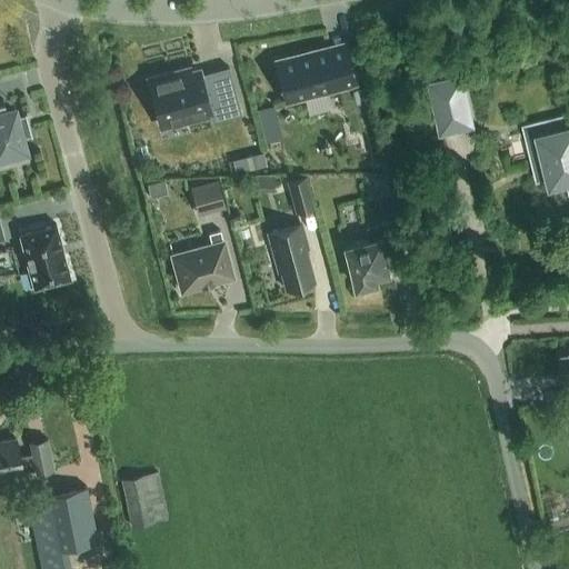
[(278,61),(287,97),(353,79),(348,53),(332,57),(330,48),(278,61)]
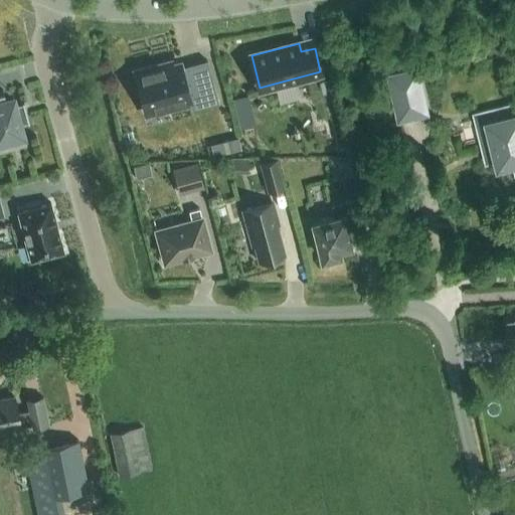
[(218,103),(216,97),(206,59),(181,66),(181,65),(173,67),(171,60),(133,70),(144,112),(169,106),(170,109),(189,104),(190,110),(218,103)]
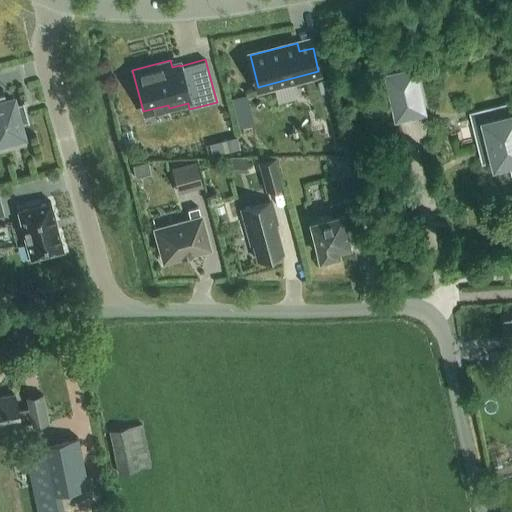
[(426,114),(416,69),(386,76),(396,121),(426,114)]
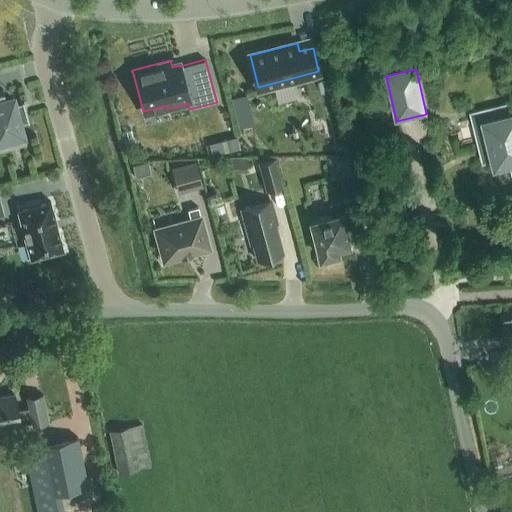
[(281,89),(285,100),(306,92),(302,81),(281,89)]
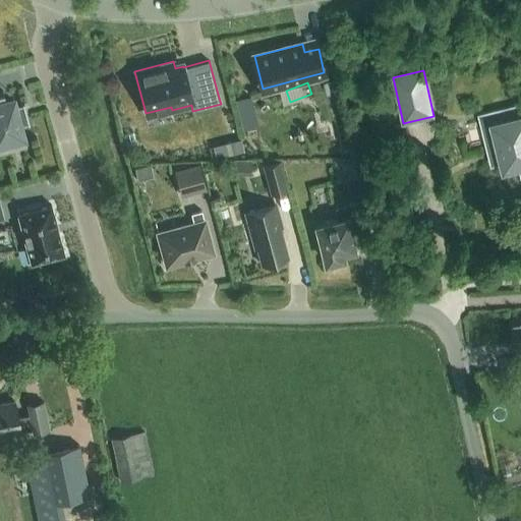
[(21,103),(17,104),(14,91),(3,94),(3,91),(0,91),(0,147),(25,139),(21,124),(27,122),(27,123),(29,123),(23,102),(21,102),(21,103)]
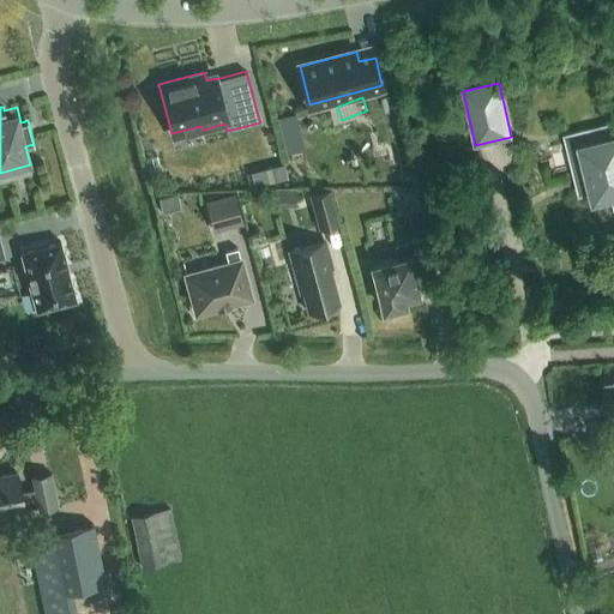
[(276,118),(281,134),(300,130),(295,113),(276,118)]
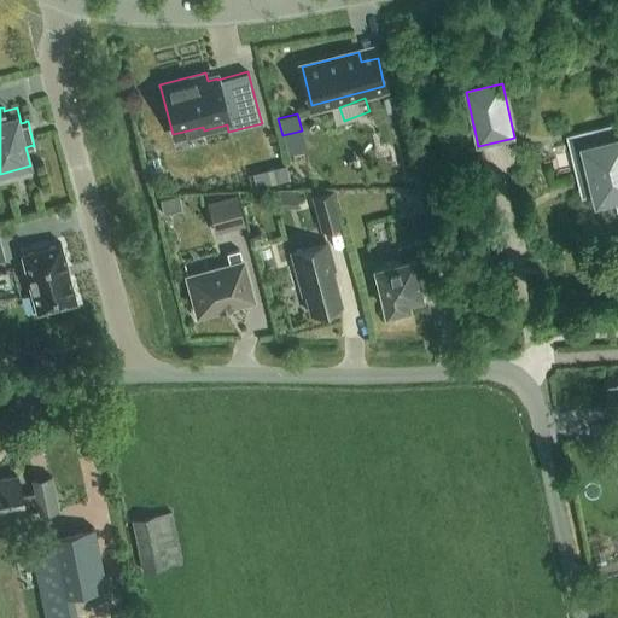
[(617,134),(616,127),(572,138),(582,175),(594,173),(600,198),(617,193),(617,134)]
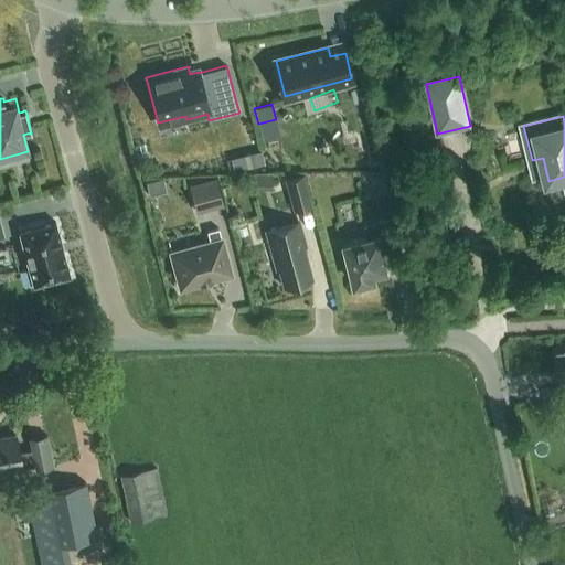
[(270,150),(243,155),(244,167),(273,162),(270,150)]
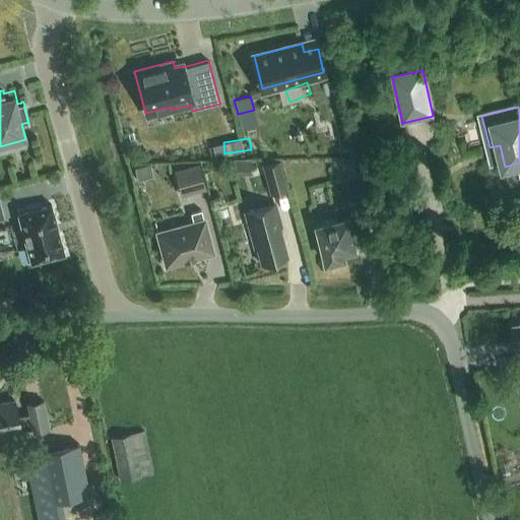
[(262,165),(270,193),(286,189),(278,159),(262,165)]
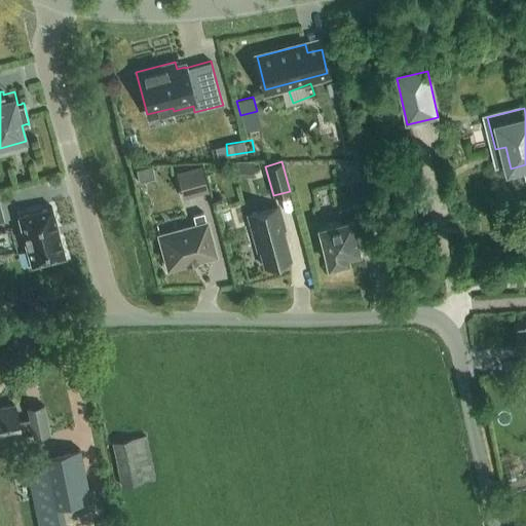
[(363,180),(359,164),(347,167),(351,183),(363,180)]
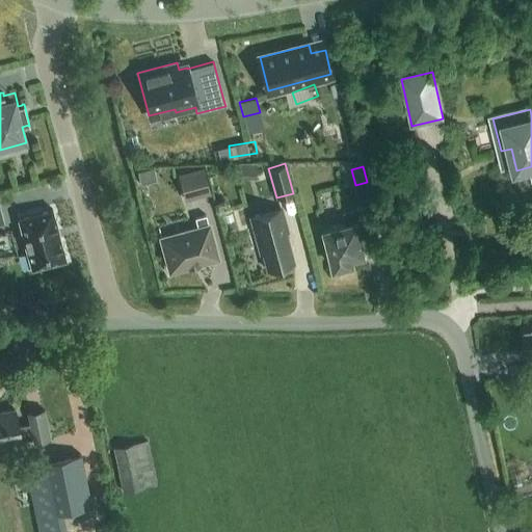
[(203,167),(179,174),(185,201),(210,194),(203,167)]
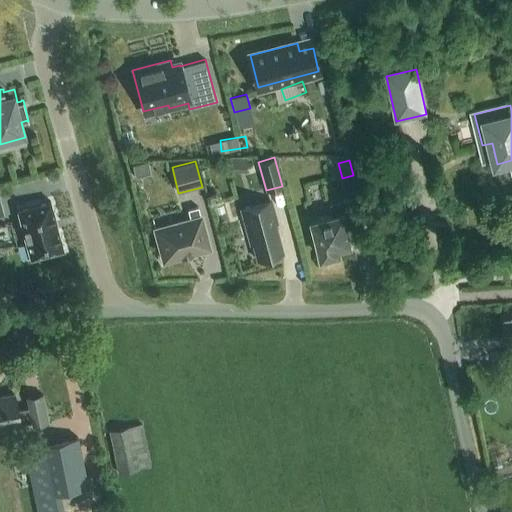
[(313,221),(323,257),(342,253),(340,247),(352,244),(347,224),(363,220),(357,197),(331,204),(334,215),(313,221)]
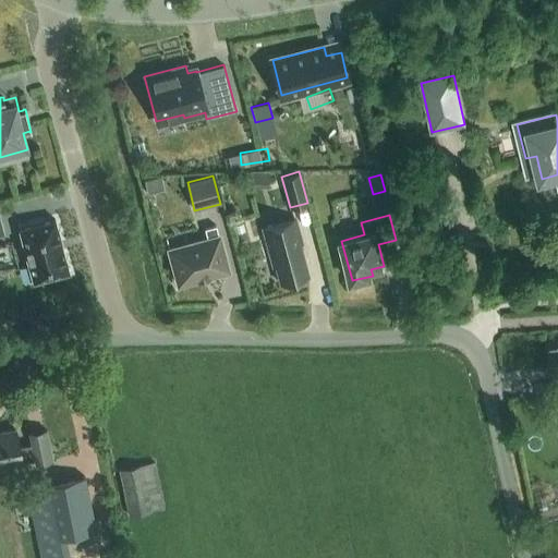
[(33,281),(69,271),(55,218),(19,228),(33,281)]
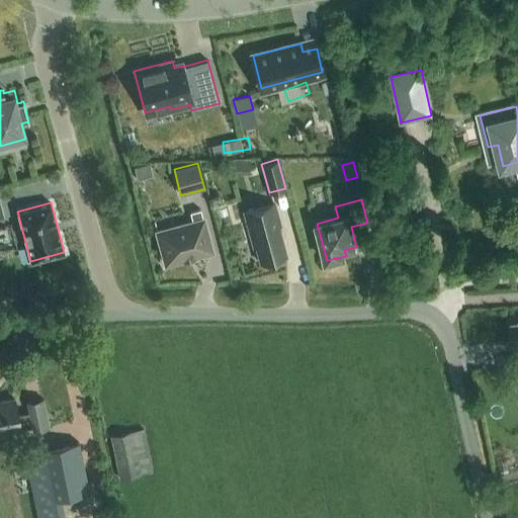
[(243,211),(253,247),(255,246),(259,262),(286,254),(278,226),(280,225),(274,203),(243,211)]
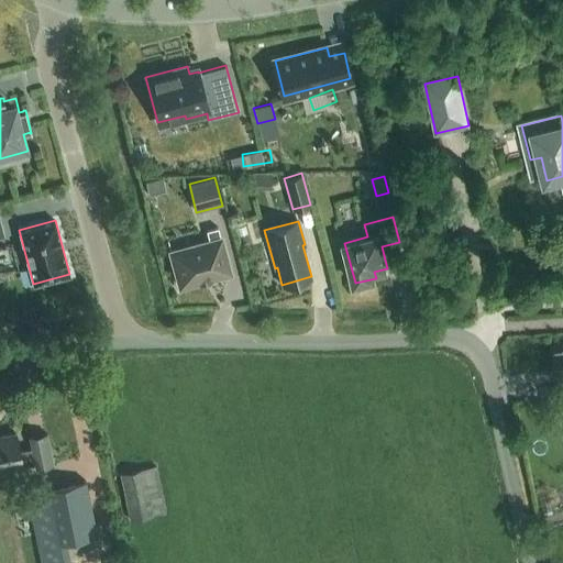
[(169,251),(179,286),(199,280),(200,283),(211,279),(210,277),(230,272),(217,227),(206,230),(209,240),(169,251)]
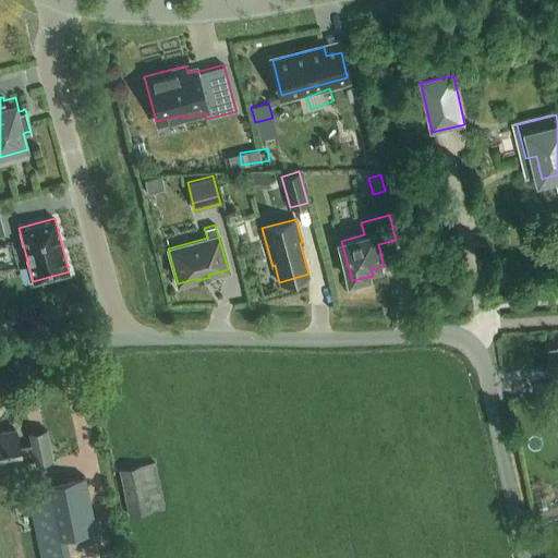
[(15,428),(0,431),(0,468),(22,463),(22,461),(34,459),(34,464),(52,460),(46,429),(28,433),(31,445),(19,447),(15,428)]
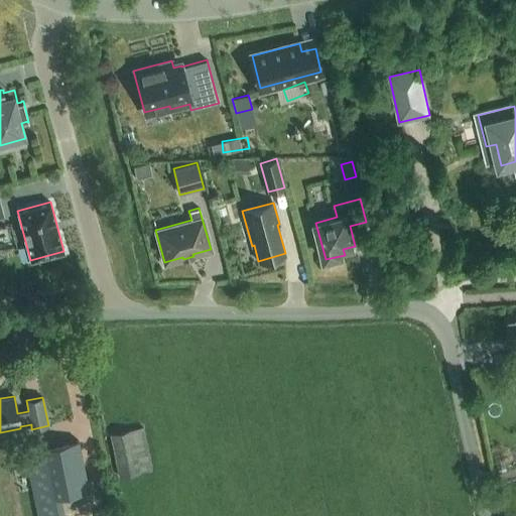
[(140,472),(131,429),(109,433),(119,477),(140,472)]
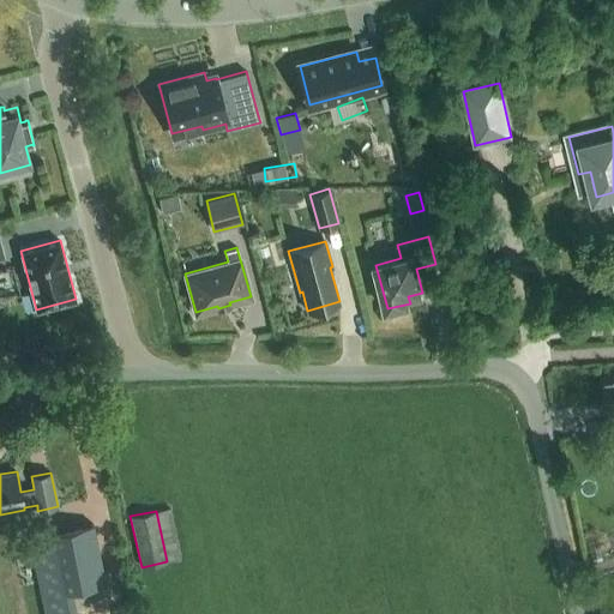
[(70,613),(77,613),(72,589),(106,582),(92,523),(30,536),(46,613),(70,613)]
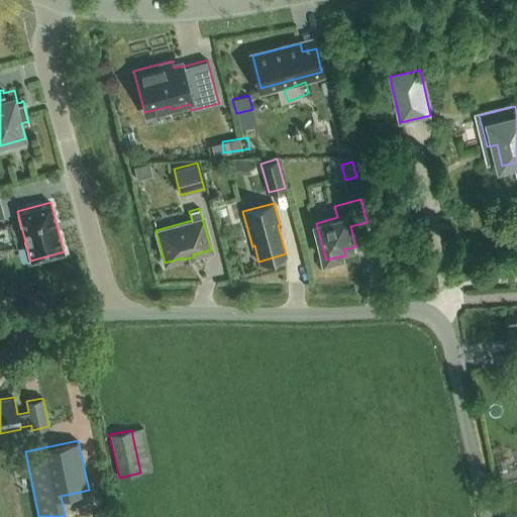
All buildings are outlined.
